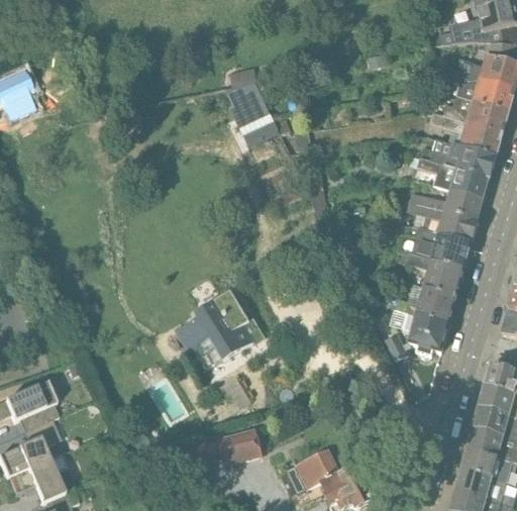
[(488,42),(515,44),(515,42),(504,41),(501,27),(516,24),(516,16),(514,1),(477,8),(479,18),(449,24),(450,31),(440,34),(439,32),(424,36),(426,46),(473,40),(487,41),(488,42)]
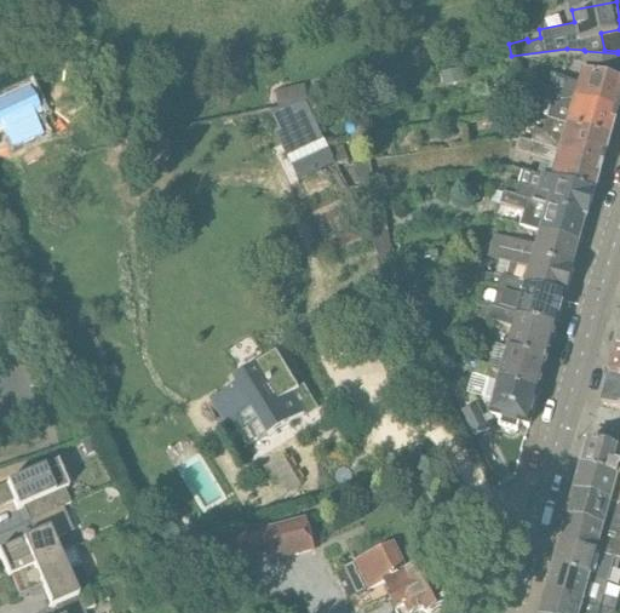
[(418,62),(436,57),(434,46),(414,50),(418,62)]
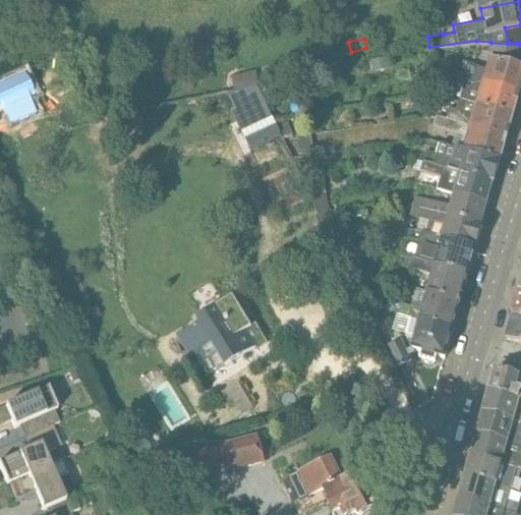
[(520,81),(520,64),(520,45),(519,45),(491,43),(490,54),(488,54),(485,65),(465,59),(461,72),(519,89),(520,81)]
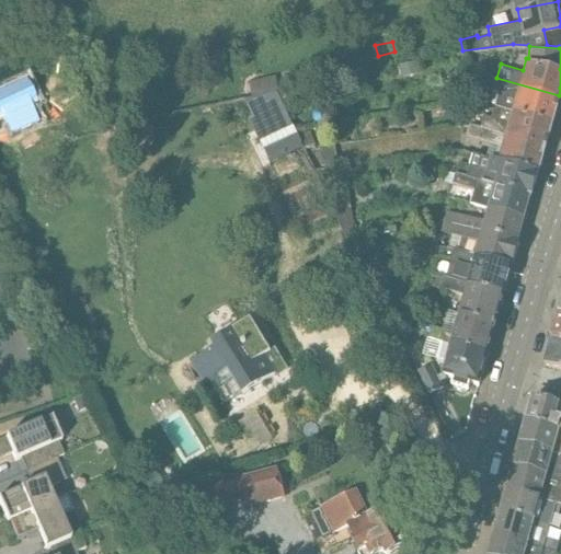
[(276,88),(279,87),(275,72),(249,78),(252,93),(276,88)]
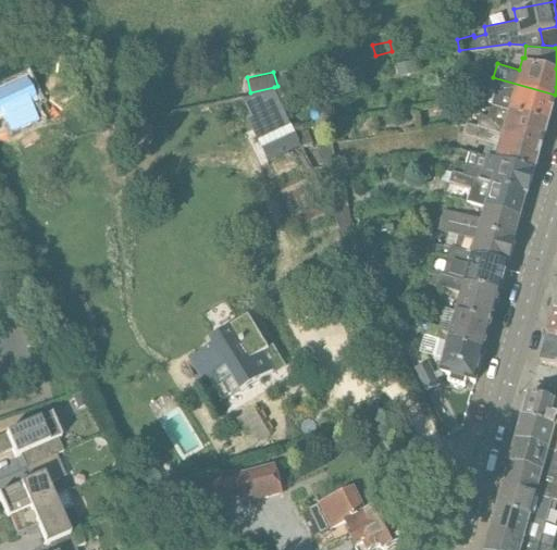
[(0,112),(1,112),(9,127),(31,116),(23,101),(27,99),(15,75),(0,83),(0,112)]
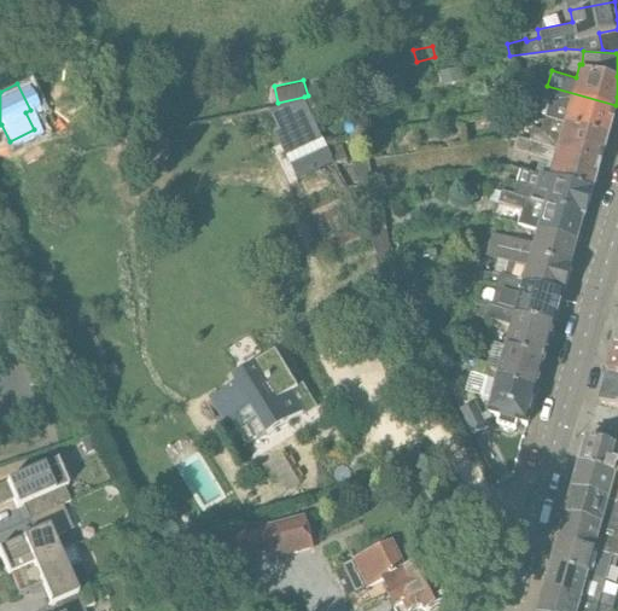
[(616,105),(547,86),(536,83),(532,94),(557,102),(552,116),(608,132),(616,105)]
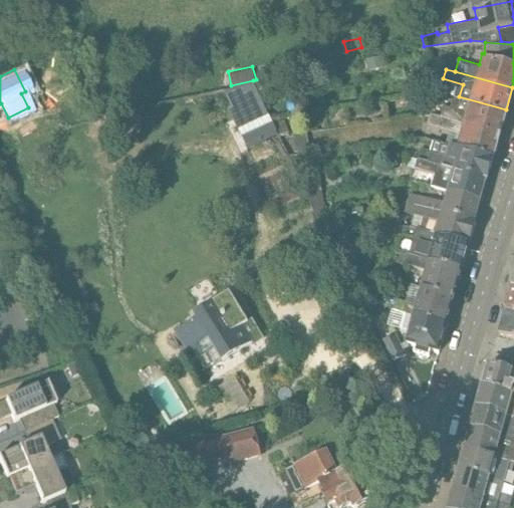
[(256,79),(253,80),(259,94),(277,91),(275,75),(256,79)]
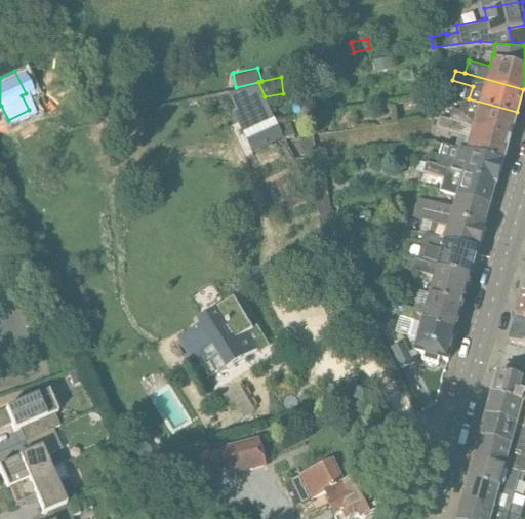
[(278,122),(265,96),(258,82),(236,87),(229,89),(231,100),(244,129),(253,150),(284,134),(278,122)]
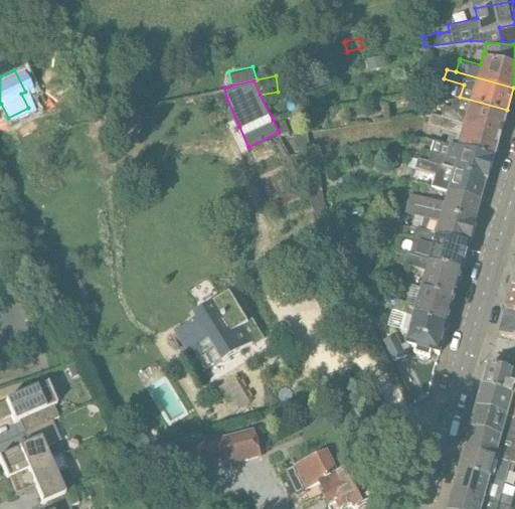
[(441,115),(501,132),(507,110),(460,97),(455,95),(452,107),(444,104),(441,115)]
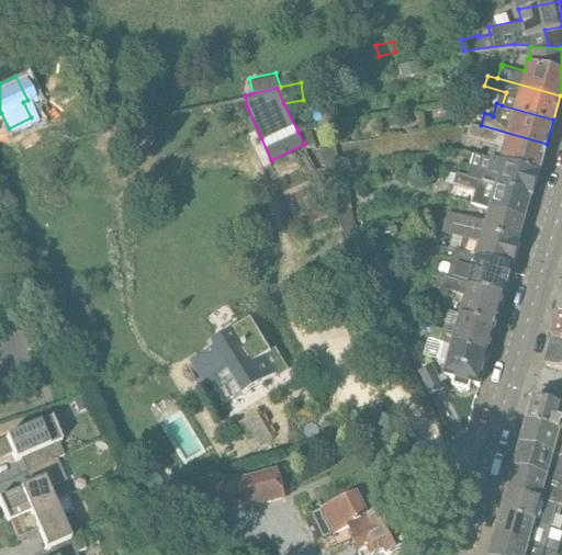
[(547,144),(481,125),(470,122),(467,134),(492,140),(487,154),(539,170),(547,144)]
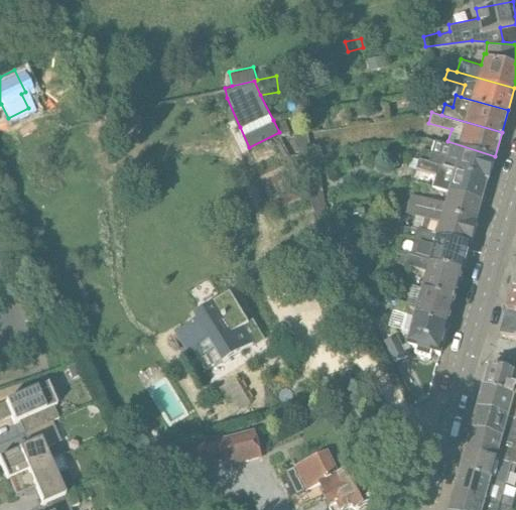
[(296,149),(310,147),(307,129),(293,132),(296,149)]
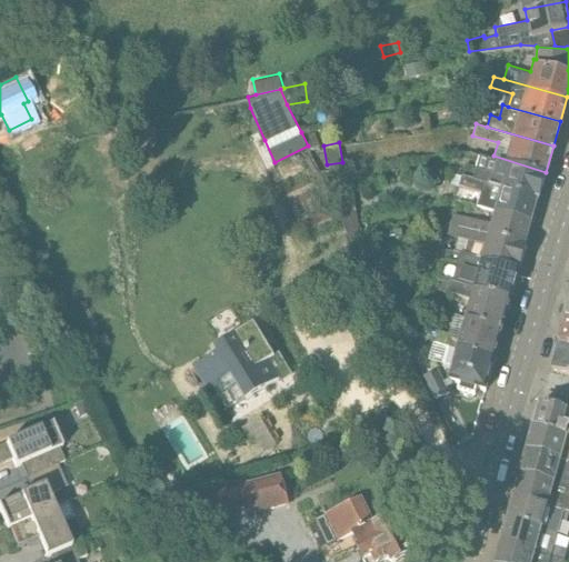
[(539,194),(546,172),(493,156),(488,154),(485,168),(468,163),(466,173),(539,194)]
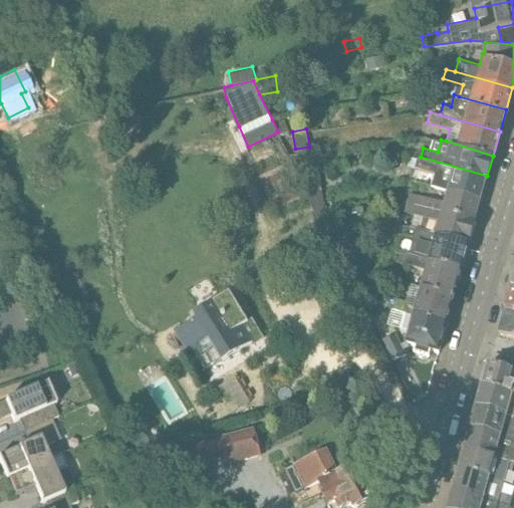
[(295,170),(308,168),(306,150),(287,153),(295,170)]
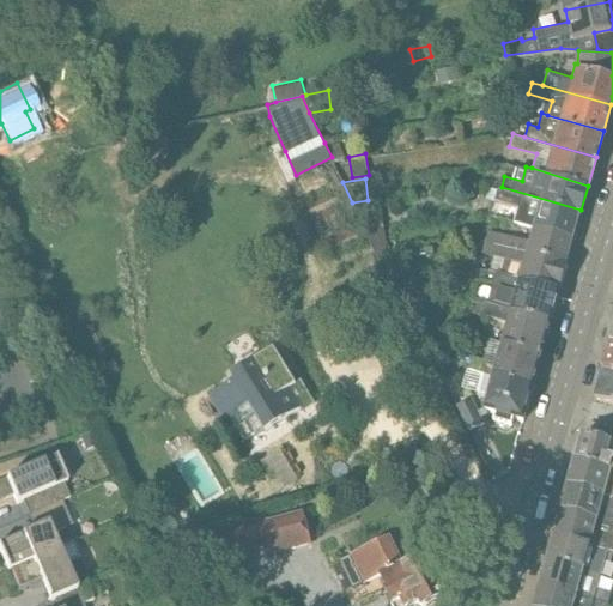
[(534,224),(572,235),(578,211),(581,211),(581,210),(502,187),(489,183),(485,195),(517,204),(513,219),(534,224)]
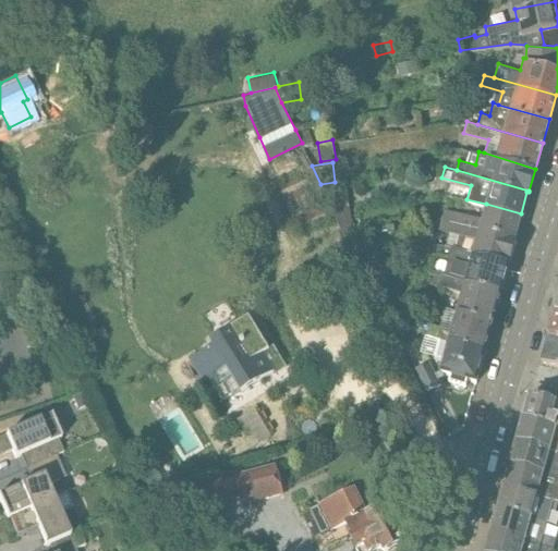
[(330,204),(349,201),(344,181),(335,182),(320,184),(330,204)]
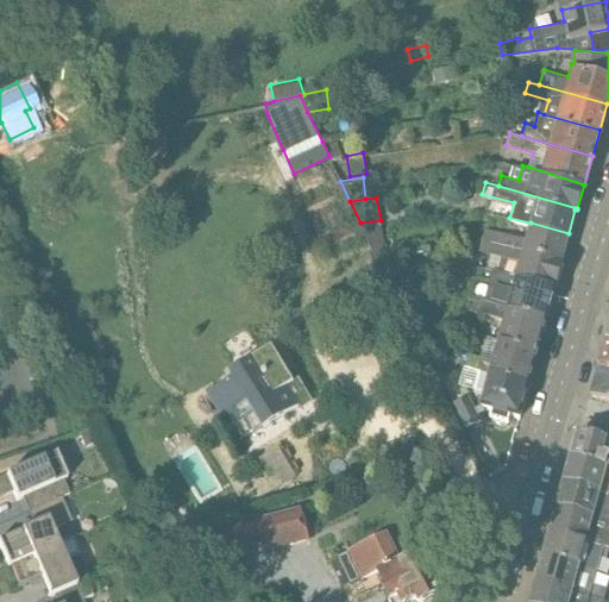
[(382,242),(384,240),(381,220),(360,223),(370,243),(382,242)]
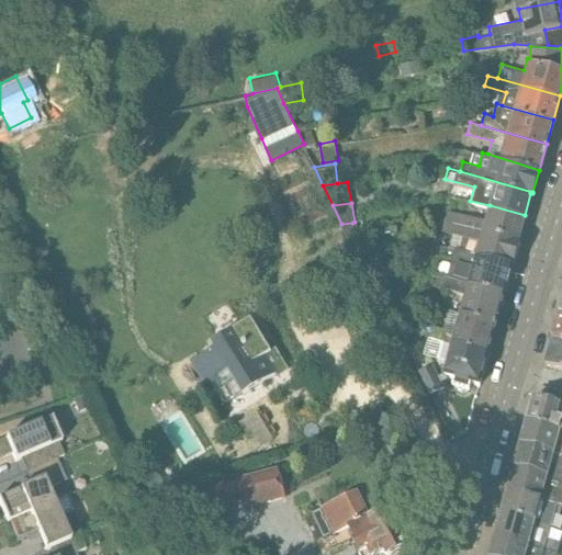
[(496,231),(518,238),(525,215),(490,205),(485,219),(448,207),(445,217),(496,231)]
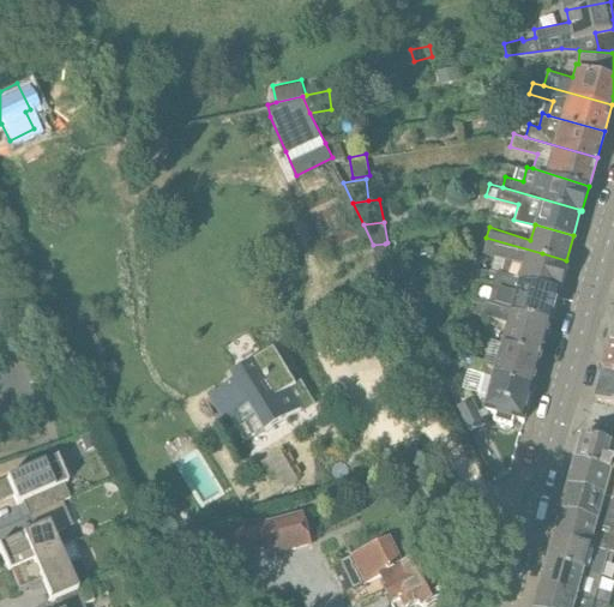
[(567,260),(566,260),(542,253),(486,238),(482,250),(493,252),(489,266),(561,286),(567,260)]
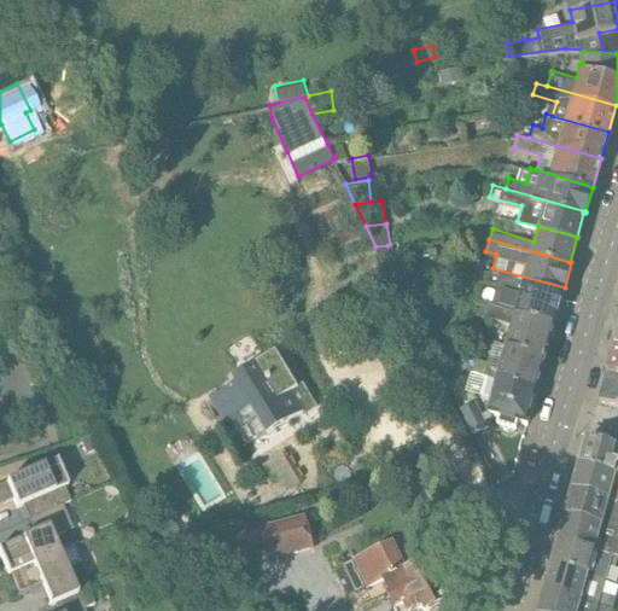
[(382,259),(390,254),(388,245),(375,246),(382,259)]
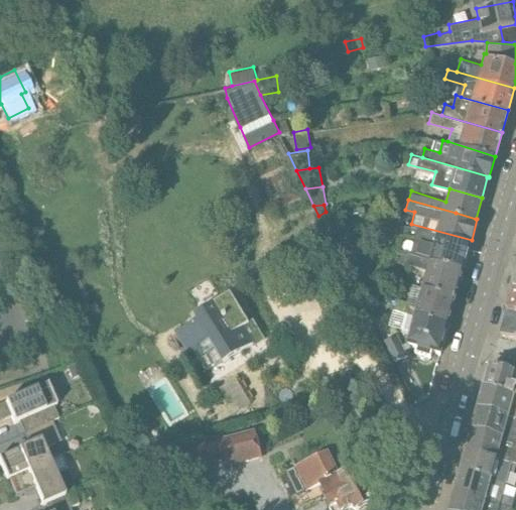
[(430,259),(464,268),(472,240),(411,224),(401,224),(401,233),(427,240),(427,243),(433,244),(430,259)]
